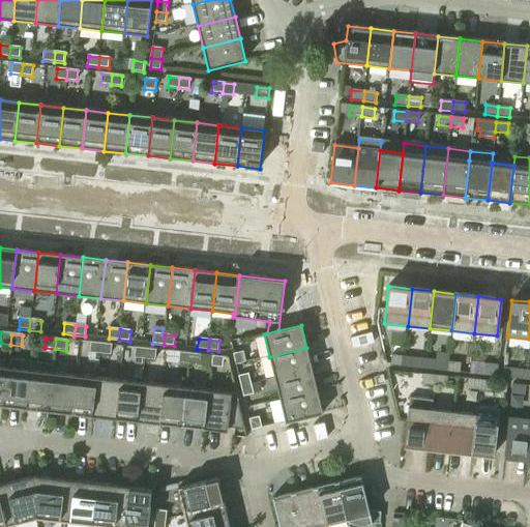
[(89,353),(99,354),(101,344),(90,343),(89,353)]
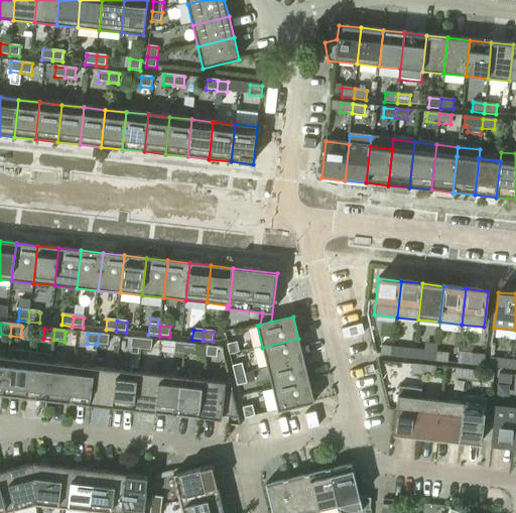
[(99,335),(97,345),(108,346),(109,336),(99,335)]
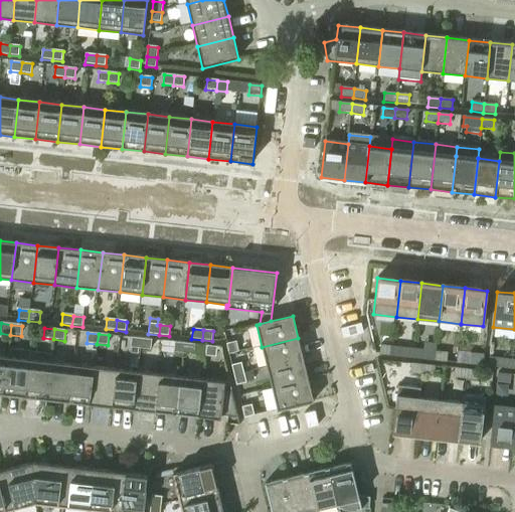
[(130,348),(141,349),(142,339),(131,338),(130,348)]
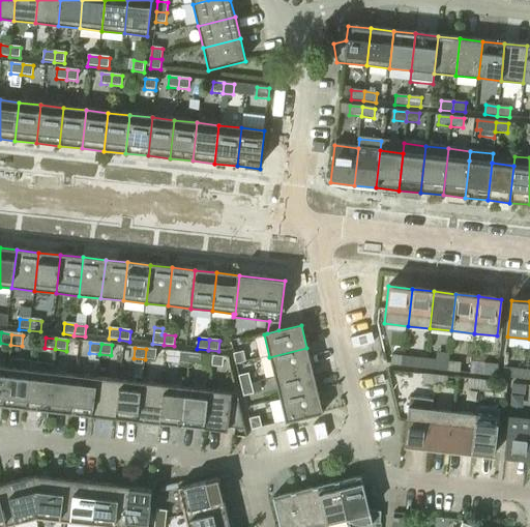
[(306,348),(269,357),(274,379),(312,370),(306,348)]
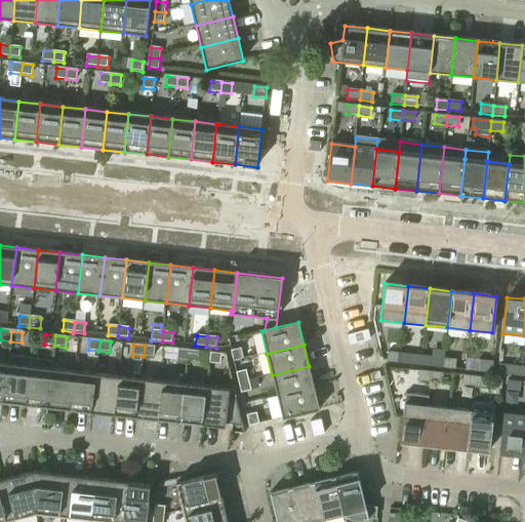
[(145,346),(144,356),(154,357),(155,347),(145,346)]
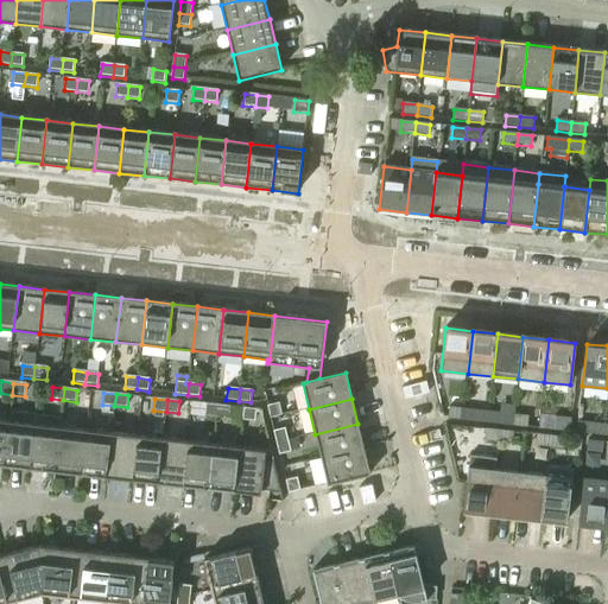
[(267,406),(270,419),(282,417),(279,404),(267,406)]
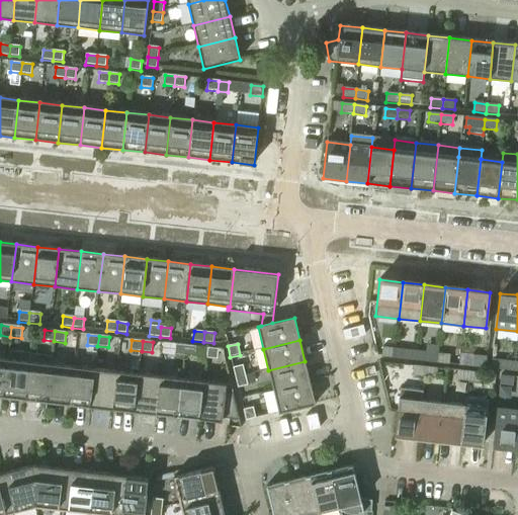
[(174,355),(185,356),(186,346),(176,345),(174,355)]
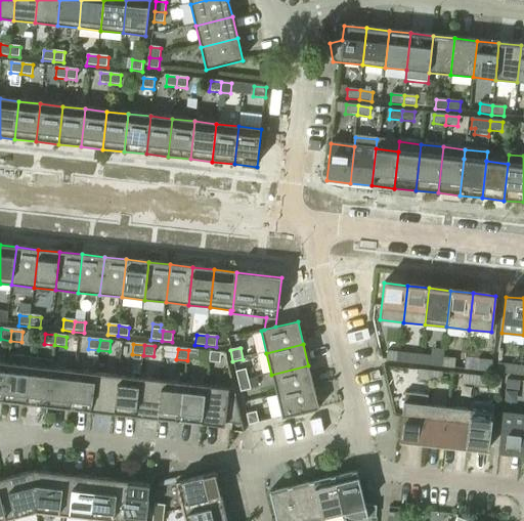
[(188,350),(187,360),(198,361),(199,351),(188,350)]
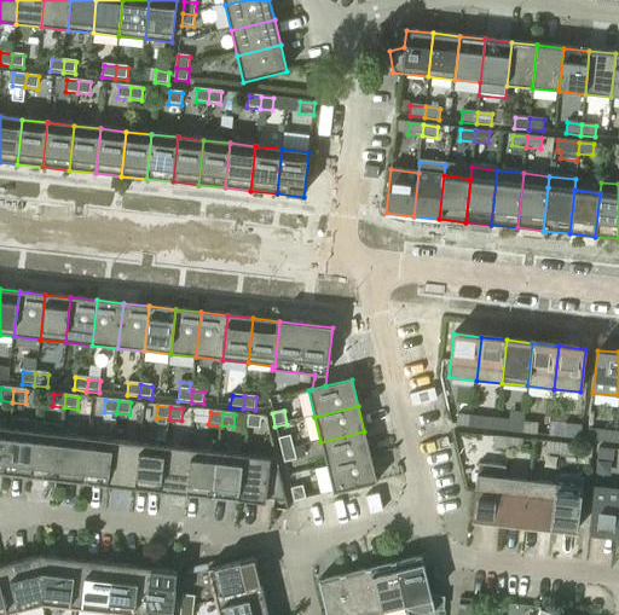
[(247,428),(260,430),(261,418),(248,416),(247,428)]
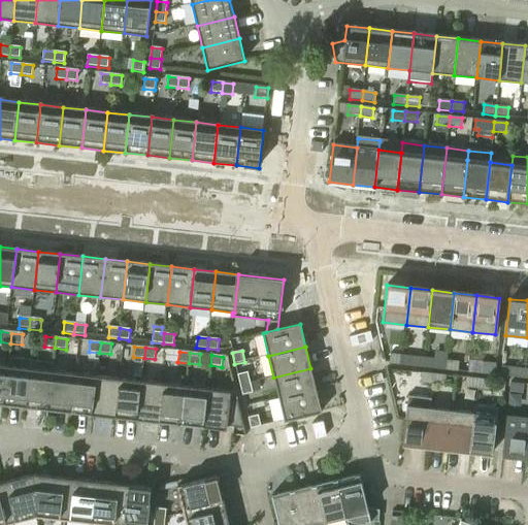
[(389,364),(401,365),(402,356),(390,355),(389,364)]
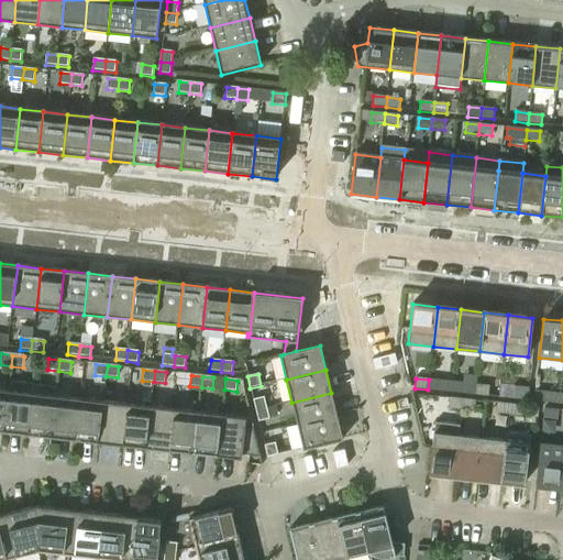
[(429,380),(428,390),(441,391),(442,381),(429,380)]
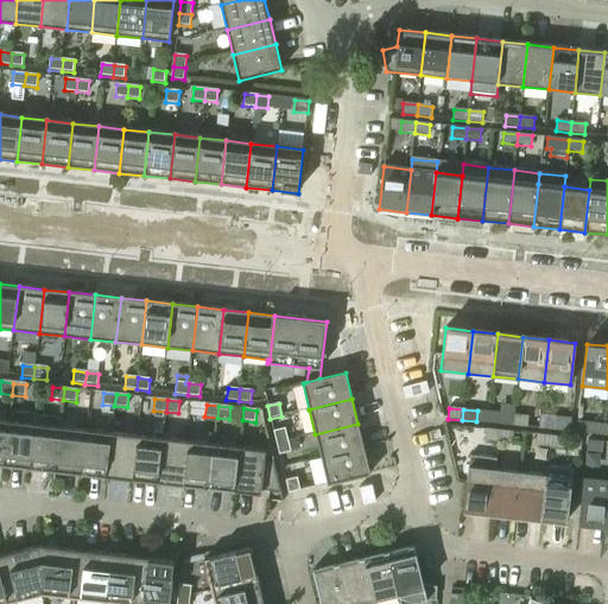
[(4,466),(30,470),(35,426),(36,417),(10,413),(10,423),(4,466)]
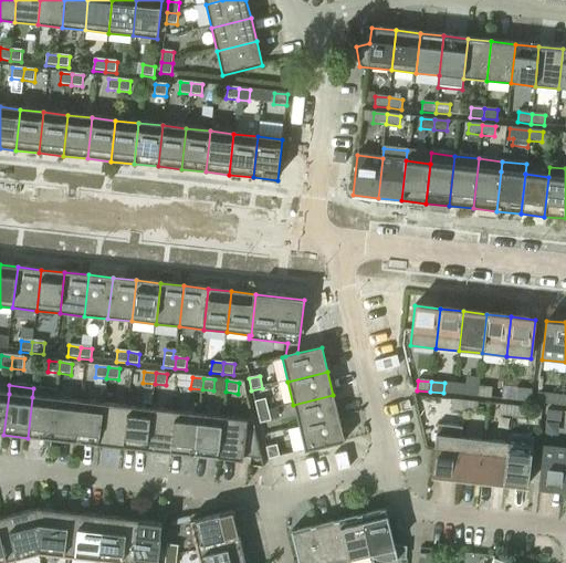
[(464,396),(478,397),(479,387),(465,386),(464,396)]
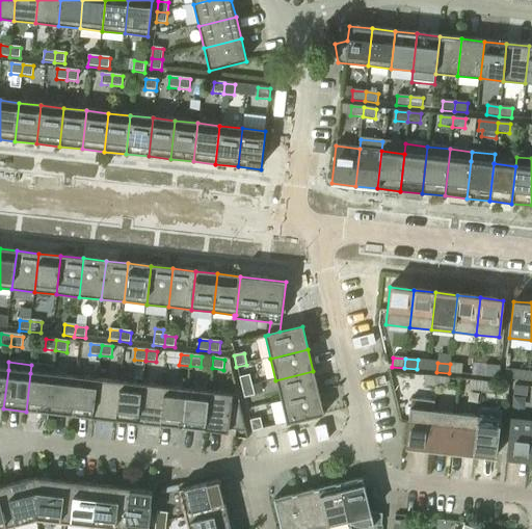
[(450,364),(449,373),(461,374),(462,365),(450,364)]
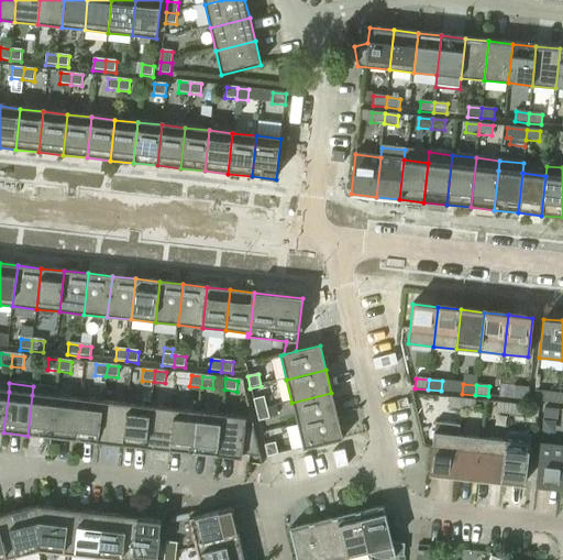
[(28,436),(51,438),(56,397),(56,388),(33,386),(32,395),(28,436)]
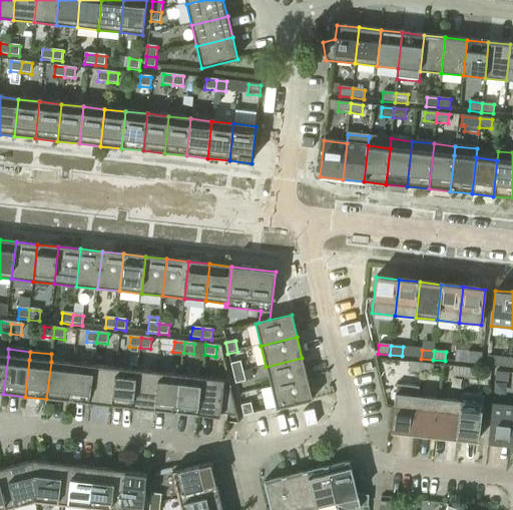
[(467,364),(481,365),(482,354),(468,353),(467,364)]
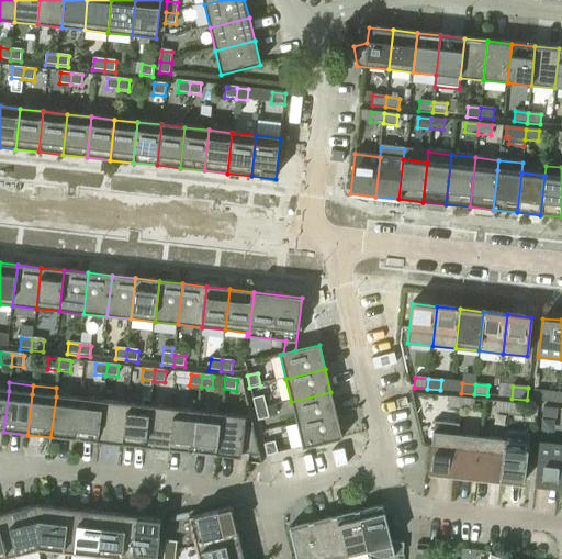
[(330,392),(291,402),(296,425),(336,415),(330,392)]
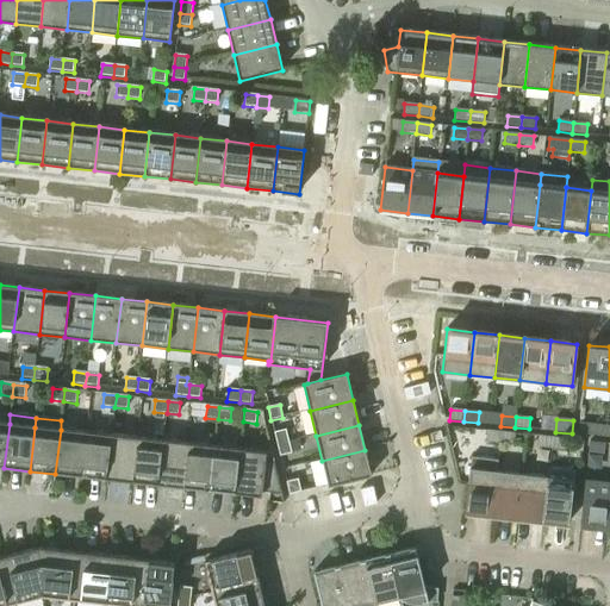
[(591,436),(605,437),(607,428),(592,425),(591,436)]
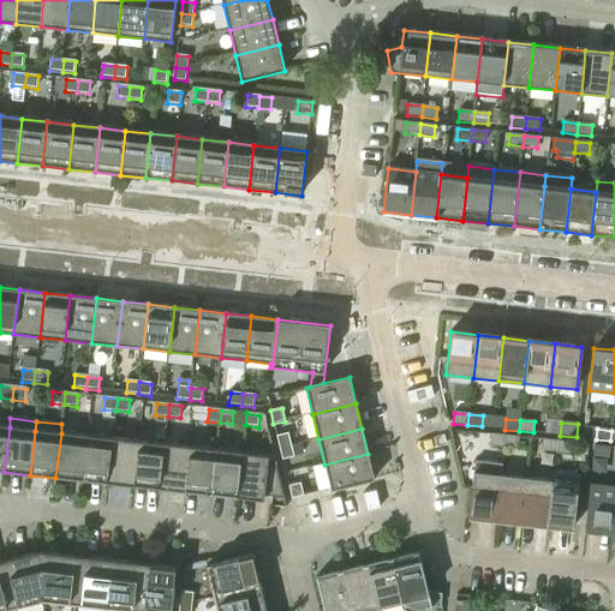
[(55,478),(82,480),(87,436),(61,433),(55,478)]
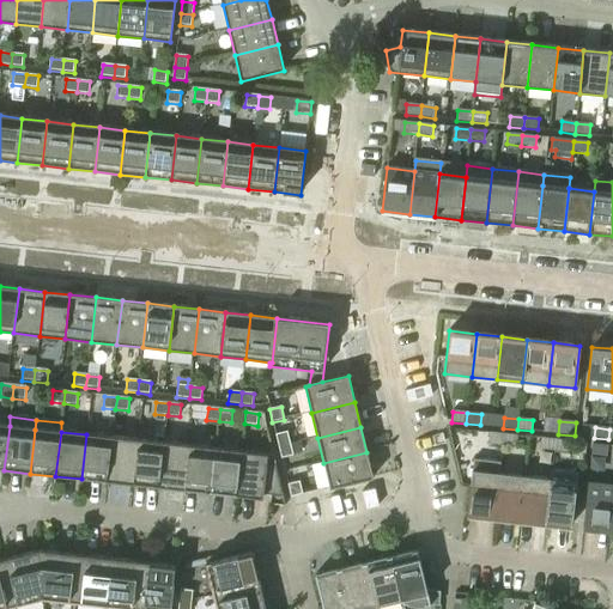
[(275,436),(278,448),(290,445),(287,433),(275,436)]
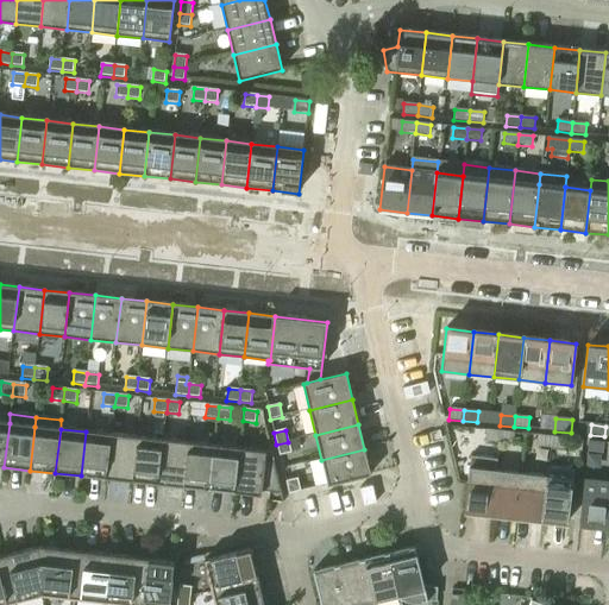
[(485,441),(500,443),(501,433),(487,430),(485,441)]
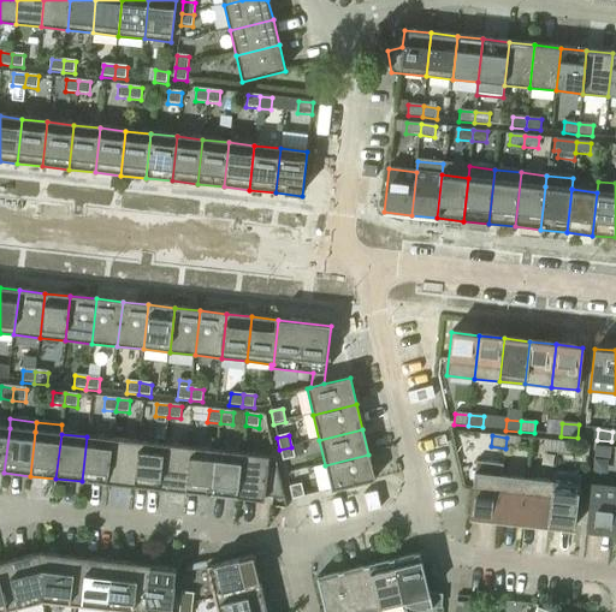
[(82,481),(107,485),(112,440),(87,437),(82,481)]
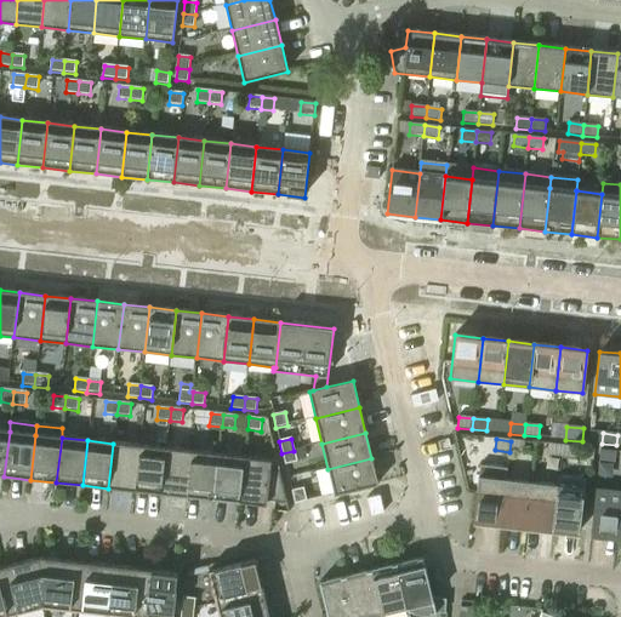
[(511,441),(510,452),(523,453),(524,443),(511,441)]
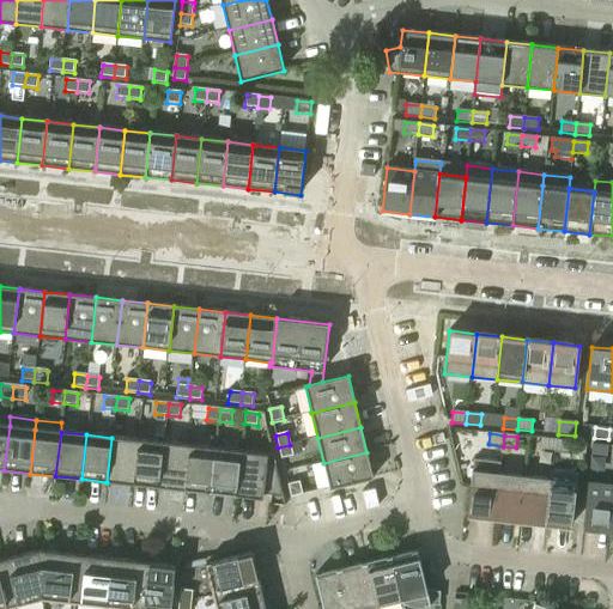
[(107,482),(133,485),(138,440),(111,438),(107,482)]
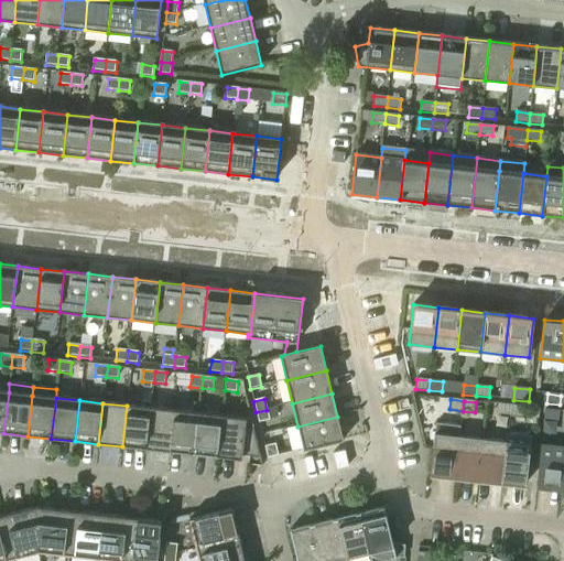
[(497,414),(510,416),(511,406),(498,405),(497,414)]
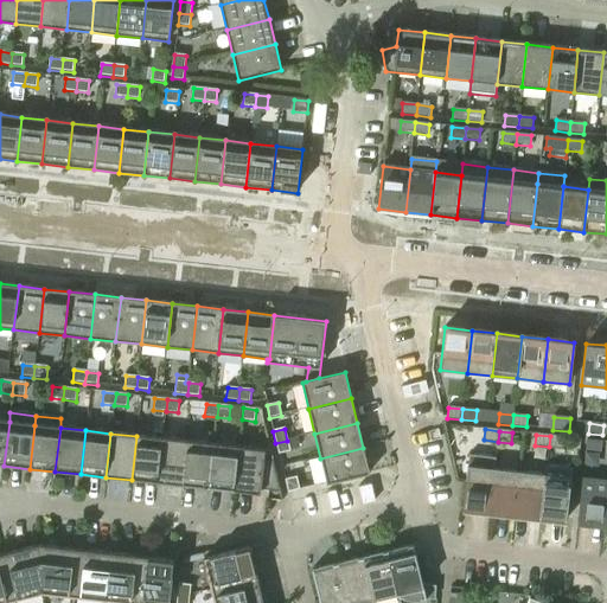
[(132,480),(158,483),(163,440),(136,436),(132,480)]
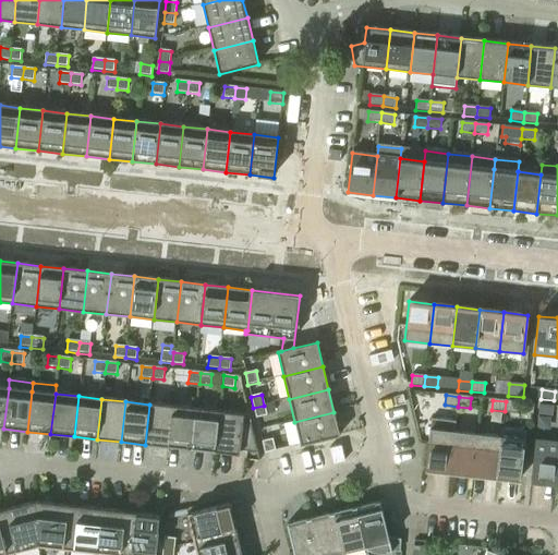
[(506,401),(505,411),(517,412),(518,402),(506,401)]
